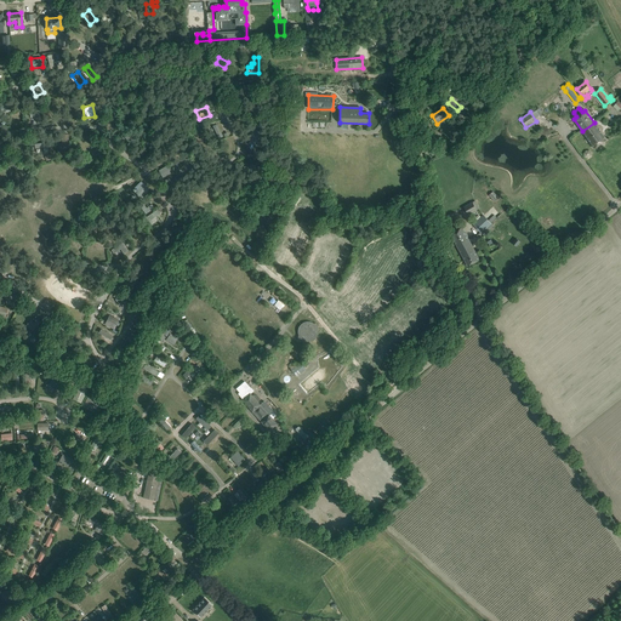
[(594,123),(582,131),(594,148),(607,141),(594,123)]
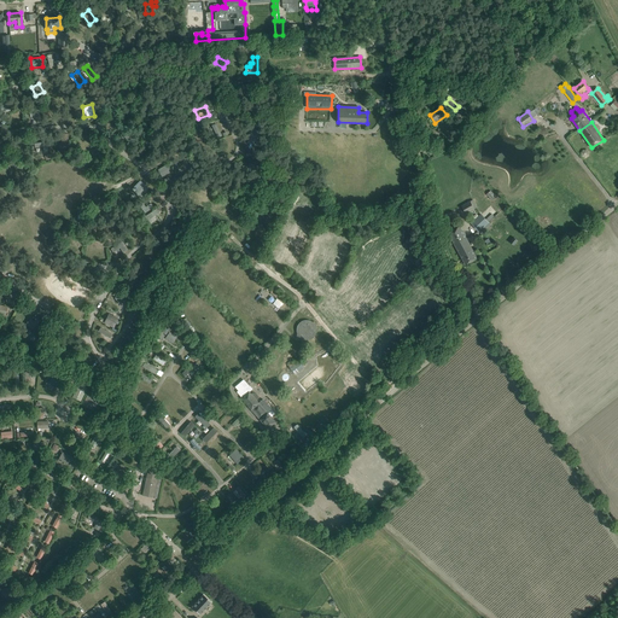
[(216,123),(211,126),(217,138),(222,135),(216,123)]
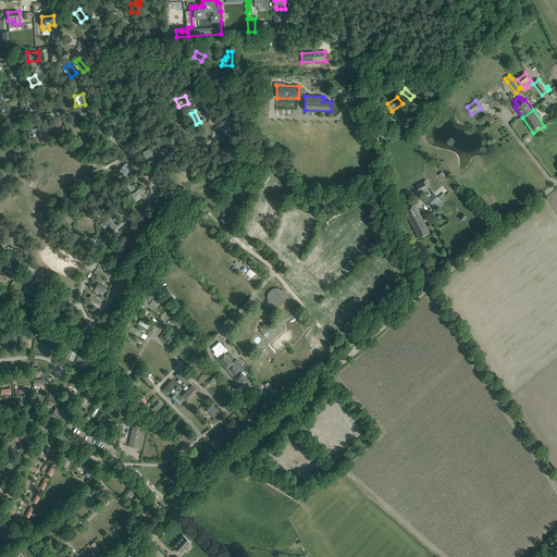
[(234,118),(225,115),(223,128),(233,130),(234,118)]
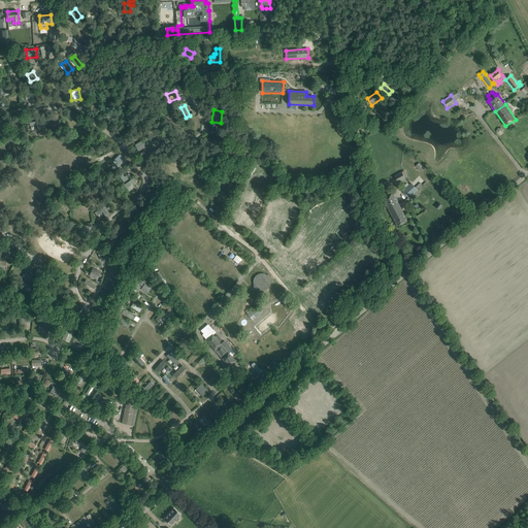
[(146,146),(143,140),(135,145),(138,152),(146,146)]
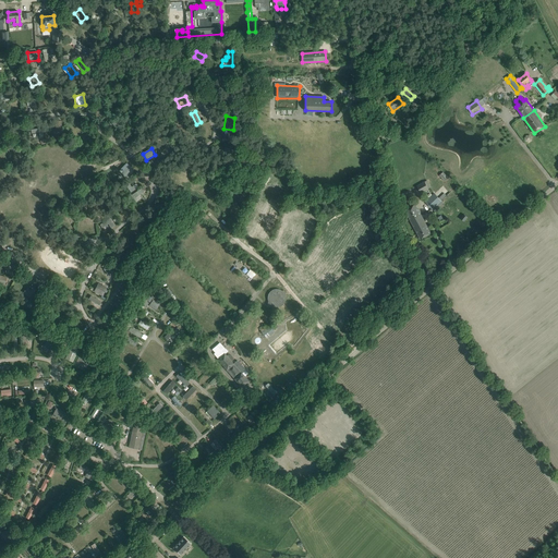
[(121,169),(123,171),(121,173),(126,178),(134,170),(126,164),(121,169)]
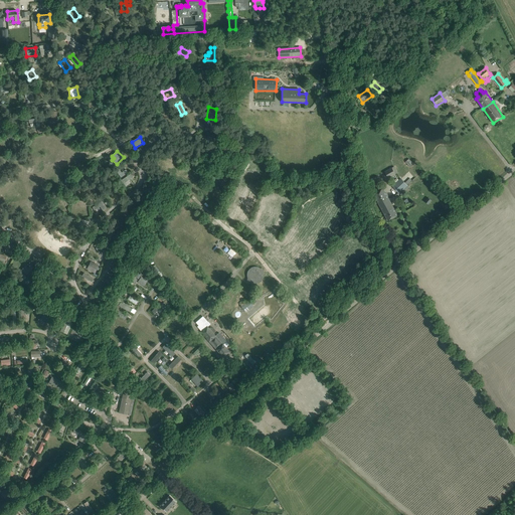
[(385,172),(388,178),(397,173),(394,167),(385,172)]
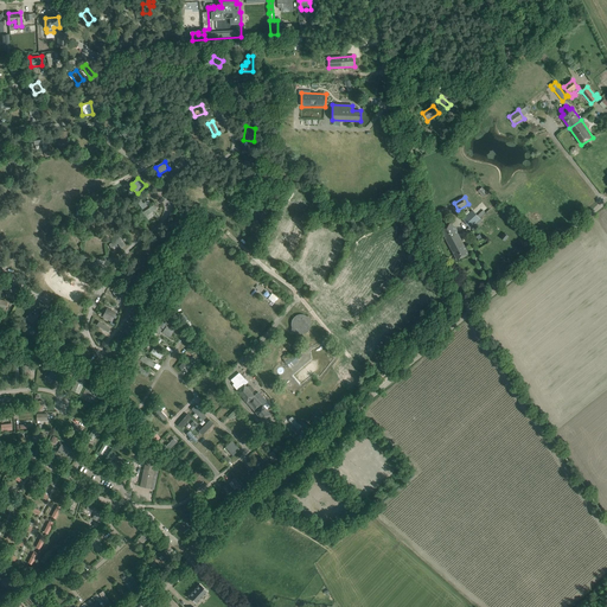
[(136,202),(142,210),(152,203),(148,199),(144,203),(141,199),(136,202)]
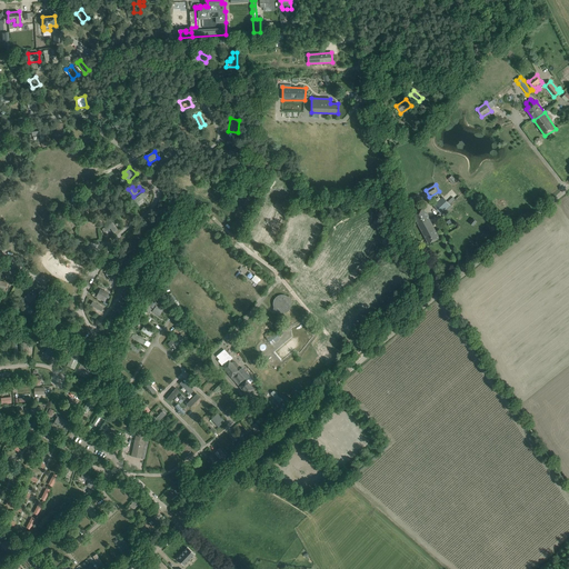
[(77,199),(76,202),(86,205),(88,192),(73,190),(72,195),(72,198),(77,199)]
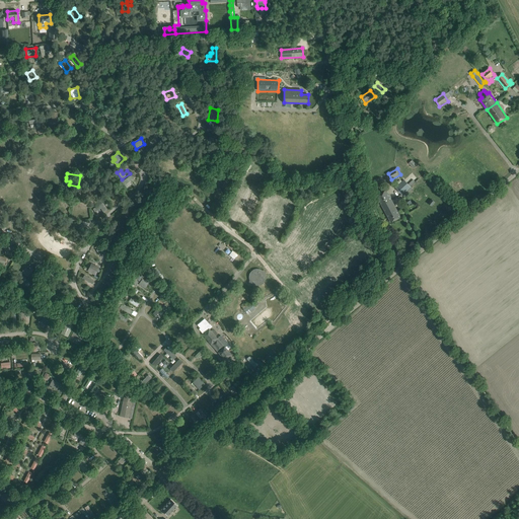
[(404,180),(396,189),(402,195),(404,197),(412,191),(410,188),(416,182),(413,179),(409,184),(404,180)]
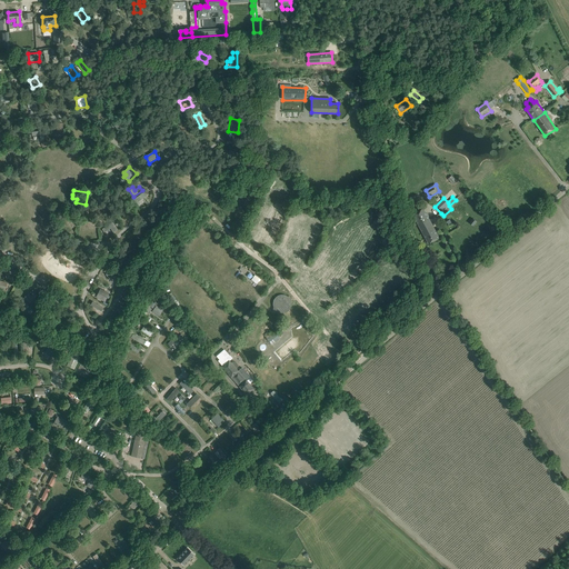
[(412,215),(419,225),(429,219),(423,208),(412,215)]
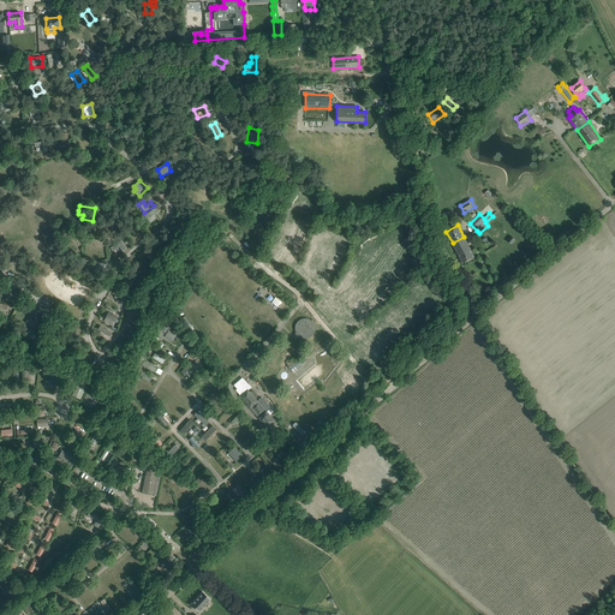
[(464,237),(453,243),(464,264),(476,257),(464,237)]
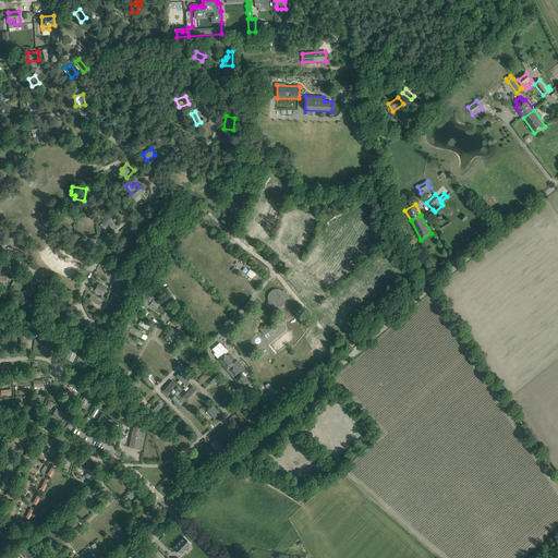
[(76,218),(62,216),(61,222),(75,225),(76,218)]
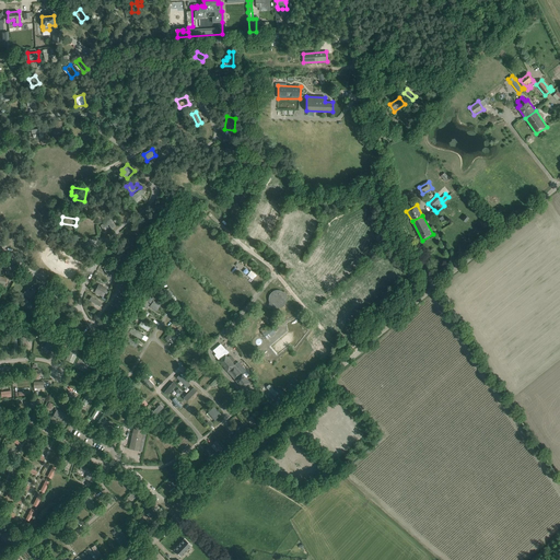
[(101,225),(103,229),(108,224),(112,229),(116,226),(111,219),(101,225)]
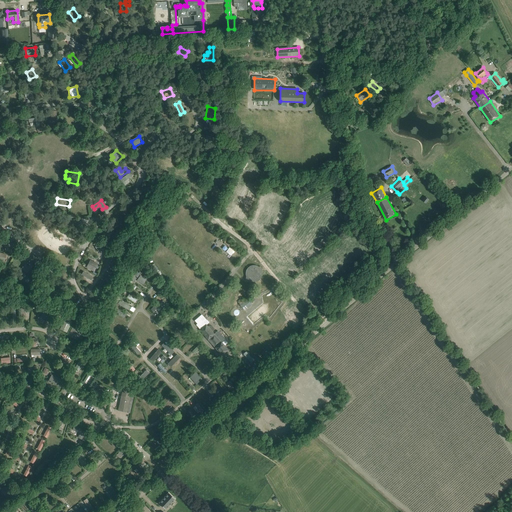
[(117,241),(123,246),(132,235),(129,232),(122,241),(119,238),(117,241)]
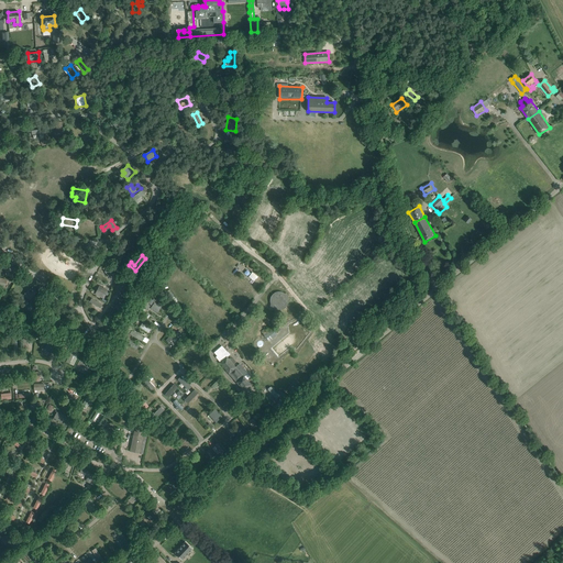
[(109,277),(114,274),(109,266),(106,268),(109,273),(107,274),(109,277)]
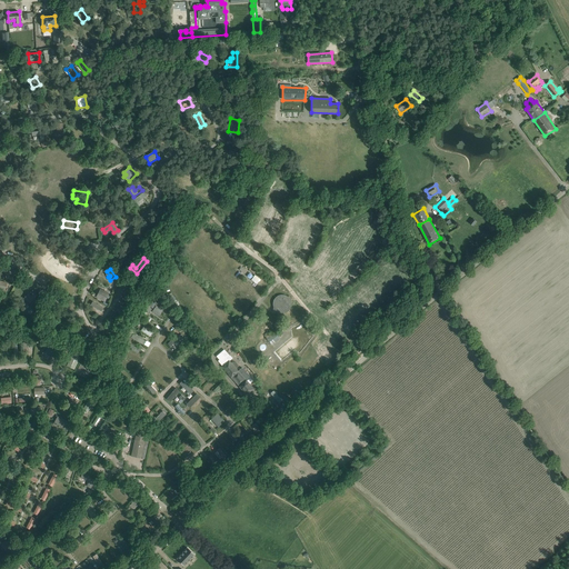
[(251,279),(259,286),(262,281),(255,275),(251,279)]
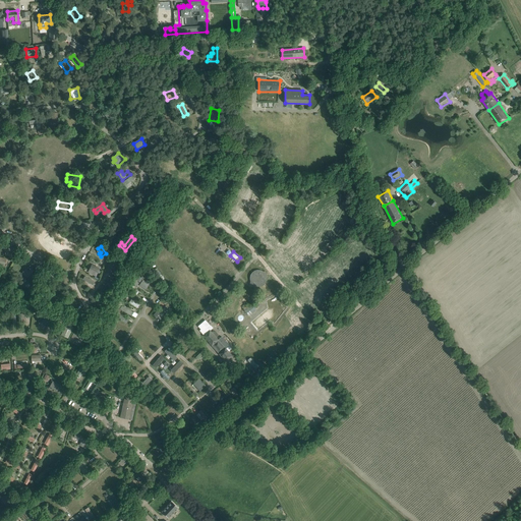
[(89,271),(96,275),(97,272),(100,274),(102,271),(98,270),(99,269),(92,266),(89,271)]
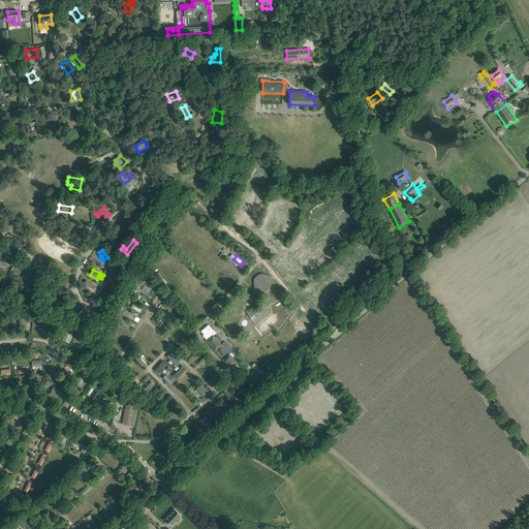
[(269,288),(270,287),(270,286),(271,285),(271,284),(271,283),(271,282),(271,281),(271,280),(269,280),(267,277),(268,276),(267,275),(266,275),(265,274),(263,274),(262,274),(260,274),(259,275),(258,275),(257,276),(256,276),(256,277),(255,278),(254,279),(254,280),(254,281),(254,282),(254,283),(254,284),(254,285),(256,285),(258,288),(257,289),(256,290),(258,292),(259,290),(260,290),(261,291),(262,291),(265,290),(266,290),(267,290),(268,289),(269,288)]
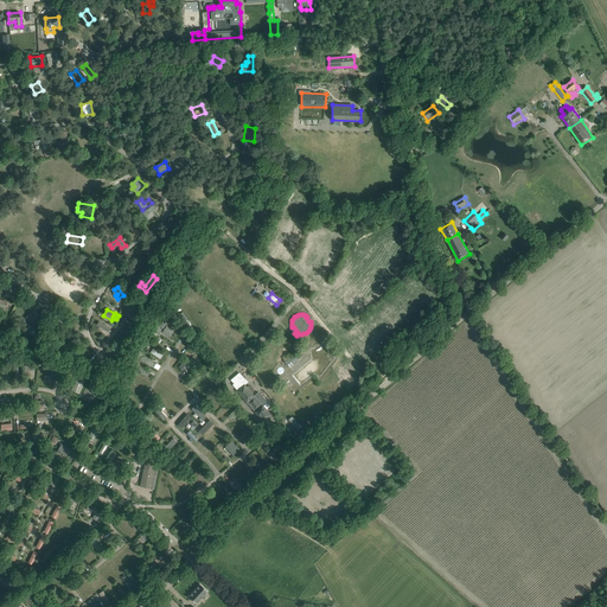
[(166,326),(163,332),(170,337),(176,327),(172,325),(170,328),(166,326)]
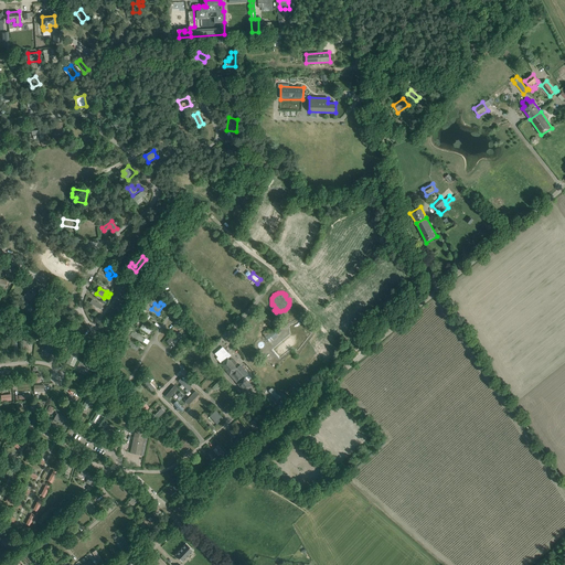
[(57,327),(62,320),(56,317),(52,323),(57,327)]
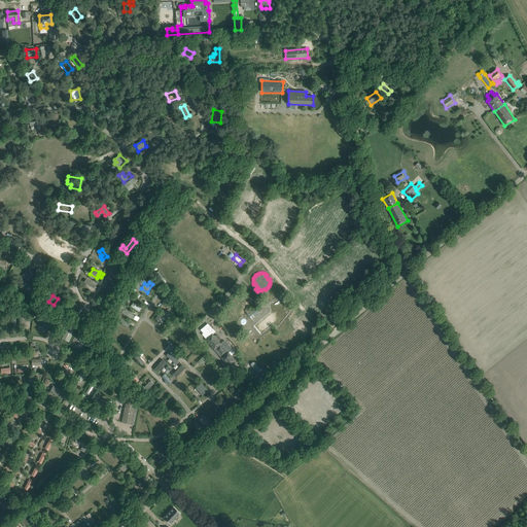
[(133,301),(131,307),(140,311),(142,306),(133,301)]
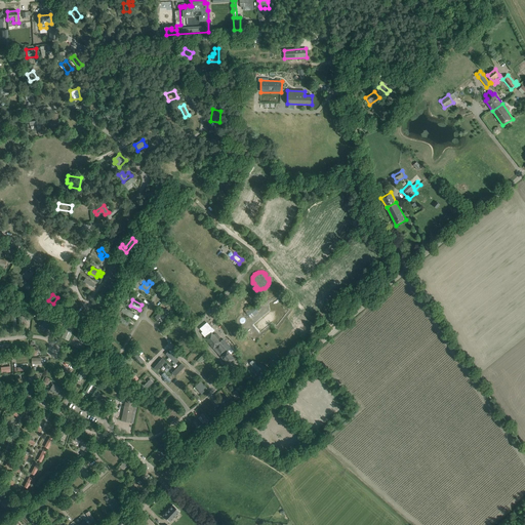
[(132,318),(134,315),(120,306),(118,310),(132,318)]
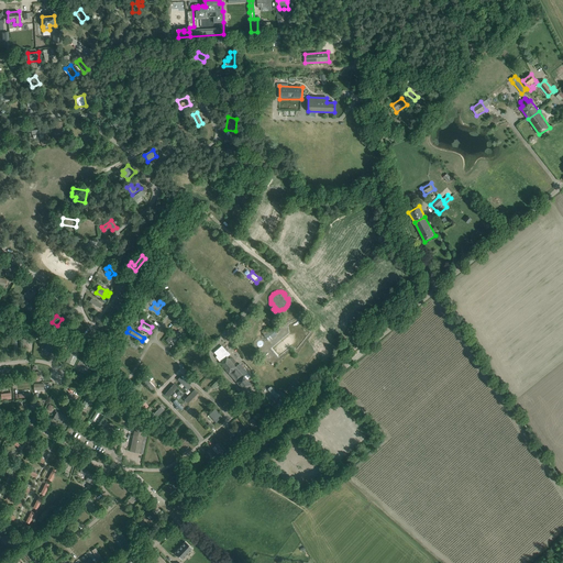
[(273,331),(271,328),(263,334),(269,341),(277,334),(274,330),(273,331)]
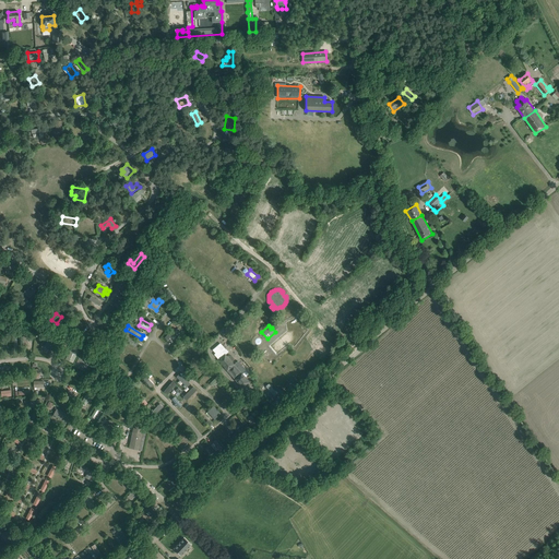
[(168,331),(164,337),(173,343),(176,336),(168,331)]
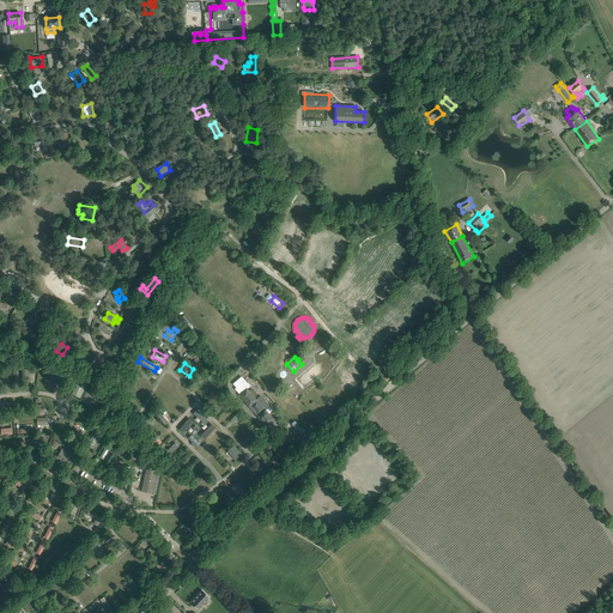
[(138,368),(135,371),(149,380),(151,376),(138,368)]
